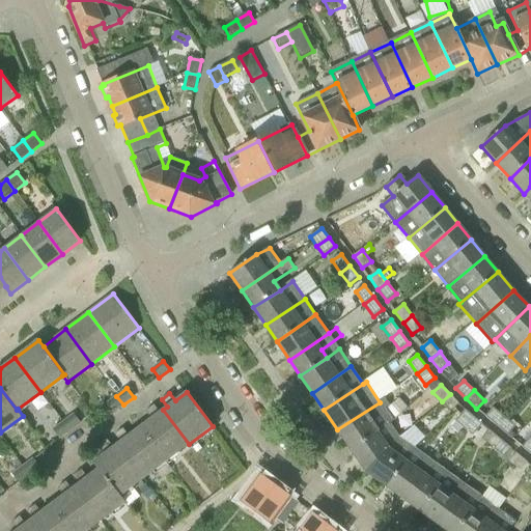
[(450,394),(442,401),(451,412),(459,403),(450,394)]
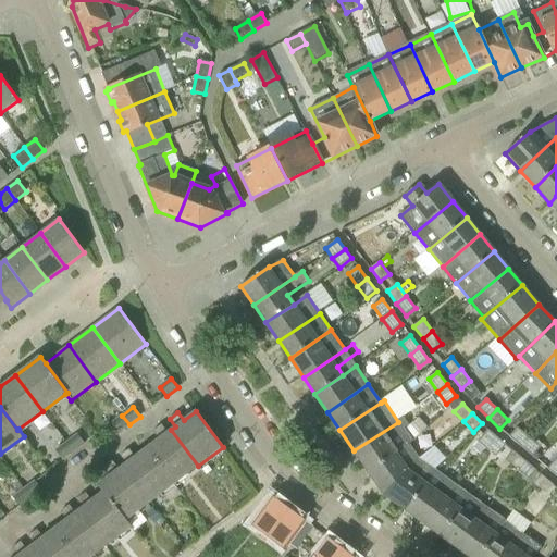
[(130,424),(122,416),(111,423),(119,433),(130,424)]
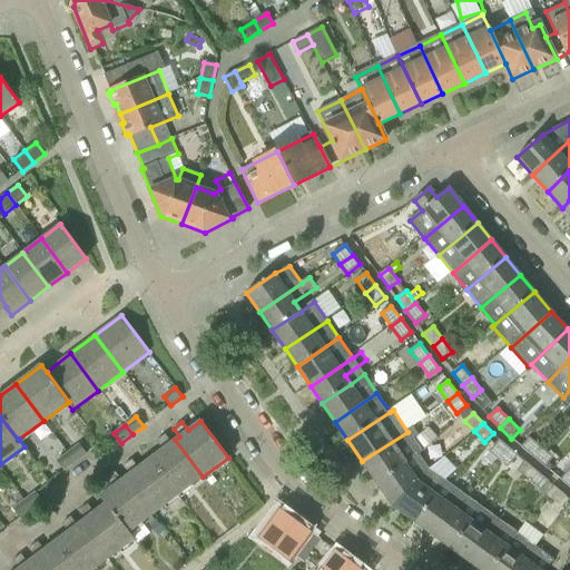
[(408,432),(362,461),(377,483),(420,454),(422,453),(408,432)]
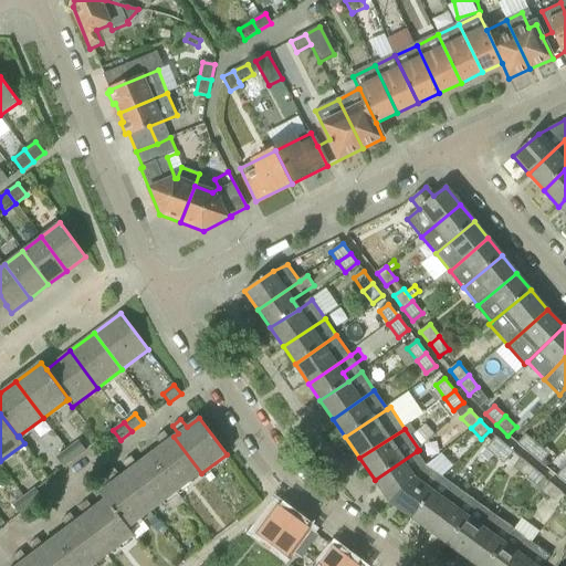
[(201,473),(174,437),(169,440),(164,432),(156,439),(161,447),(149,456),(177,491),(201,473)]
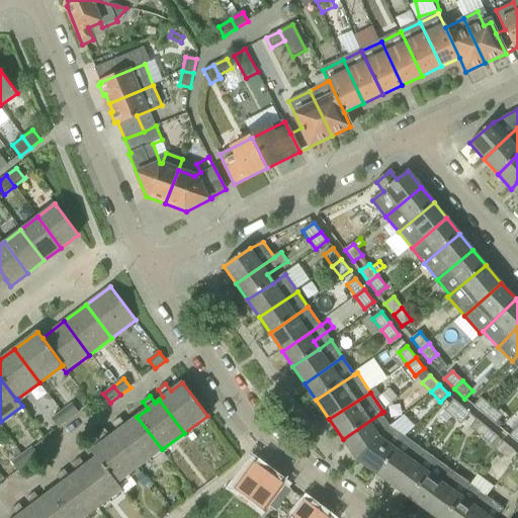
[(475,407),(485,416),(492,407),(482,398),(475,407)]
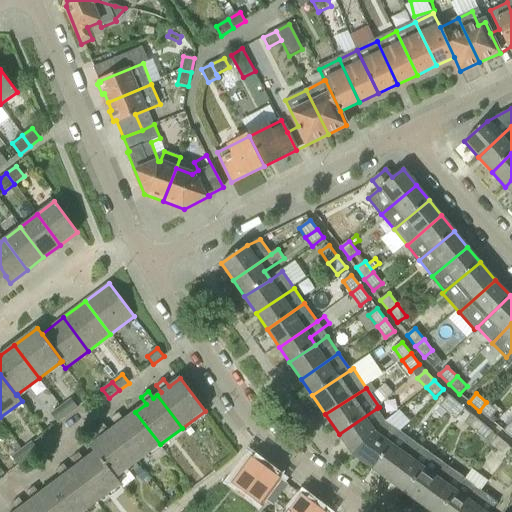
[(441,404),(450,411),(457,402),(448,395),(441,404)]
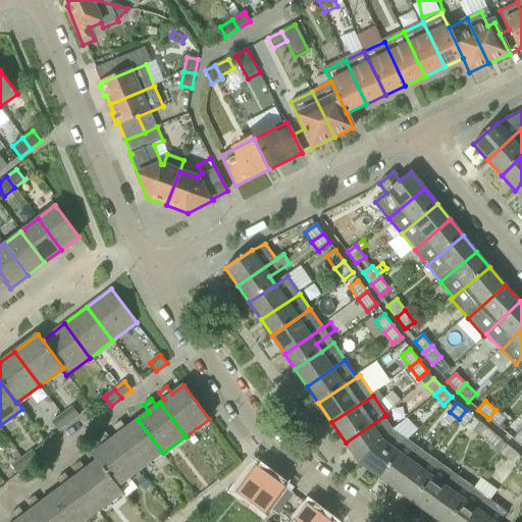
[(72,408),(62,415),(68,424),(79,416),(72,408)]
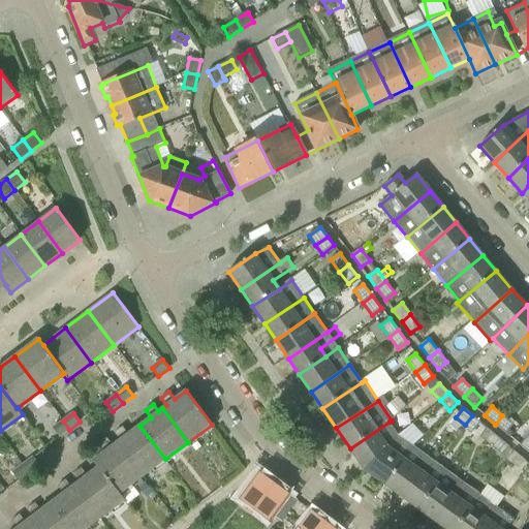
[(472,415),(465,425),(473,432),(480,423),(472,415)]
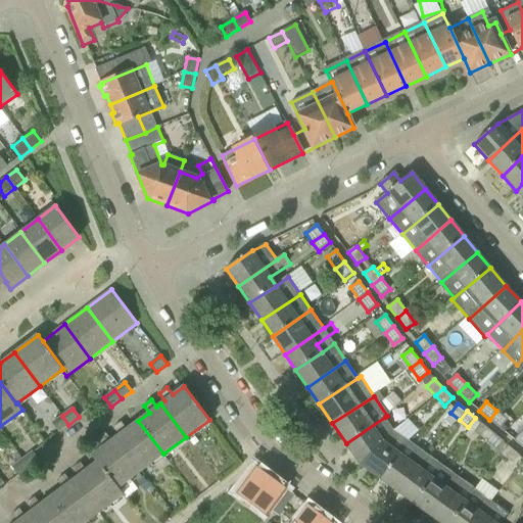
[(496,411),(489,420),(501,429),(508,420),(496,411)]
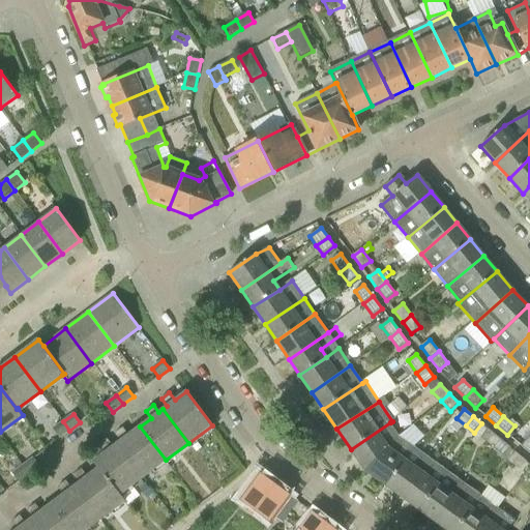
[(69,431),(63,421),(53,430),(59,439),(69,431)]
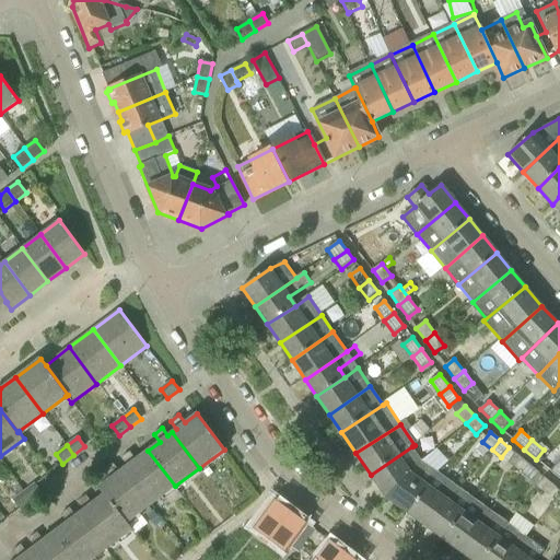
[(412,446),(371,475),(386,498),(422,462),(412,446)]
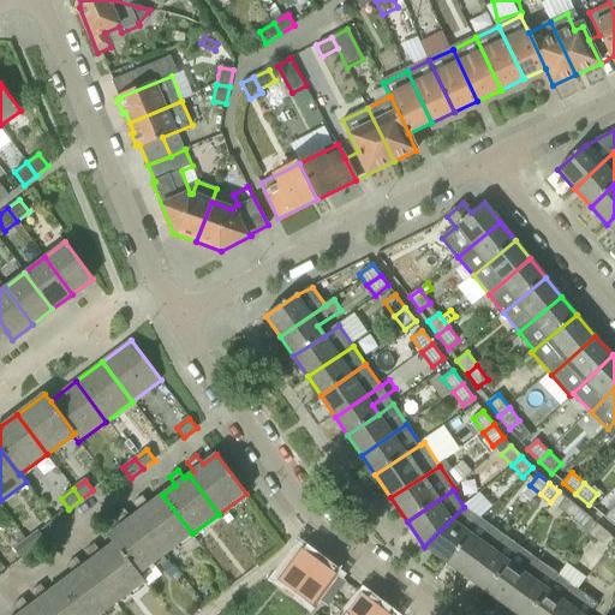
[(192,533),(162,495),(149,505),(143,496),(133,503),(139,512),(136,514),(166,554),(192,533)]
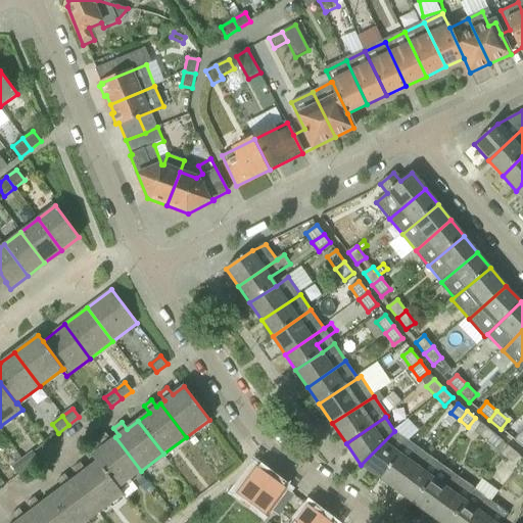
[(474,432),(485,441),(492,433),(481,424),(474,432)]
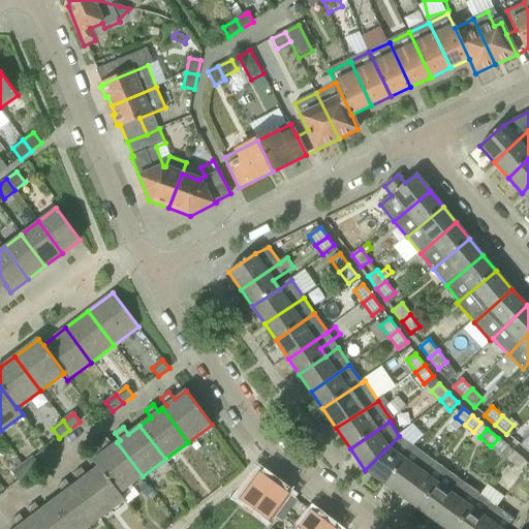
[(399,436),(365,470),(386,485),(414,446),(399,436)]
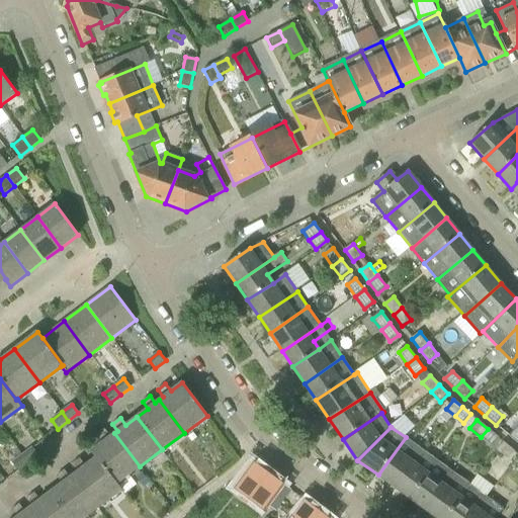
[(140,466),(114,433),(110,436),(105,429),(97,435),(102,442),(91,451),(96,457),(98,456),(117,483),(140,466)]
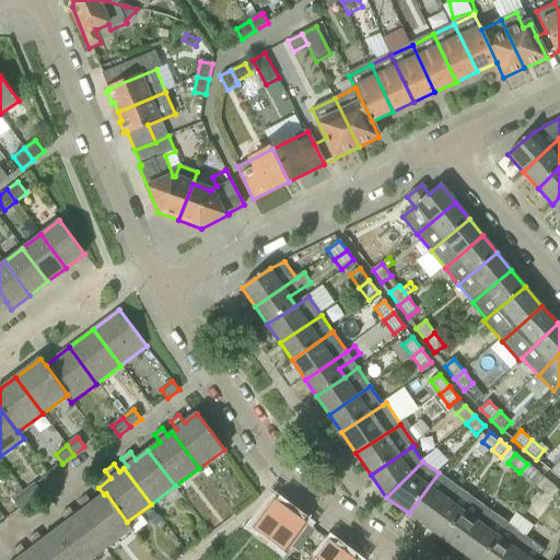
[(527,464),(520,473),(532,482),(539,474),(527,464)]
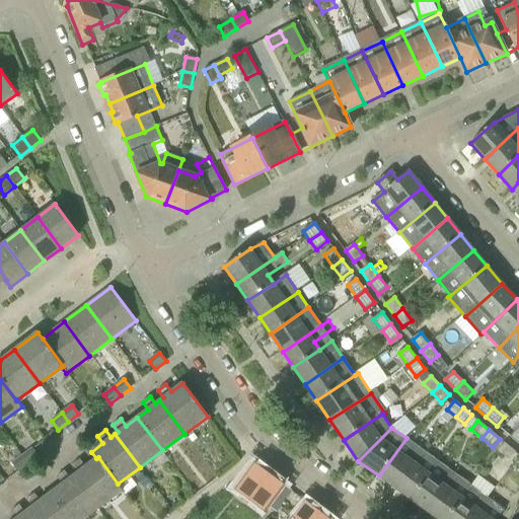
[(406,438),(379,475),(394,487),(421,448),(406,438)]
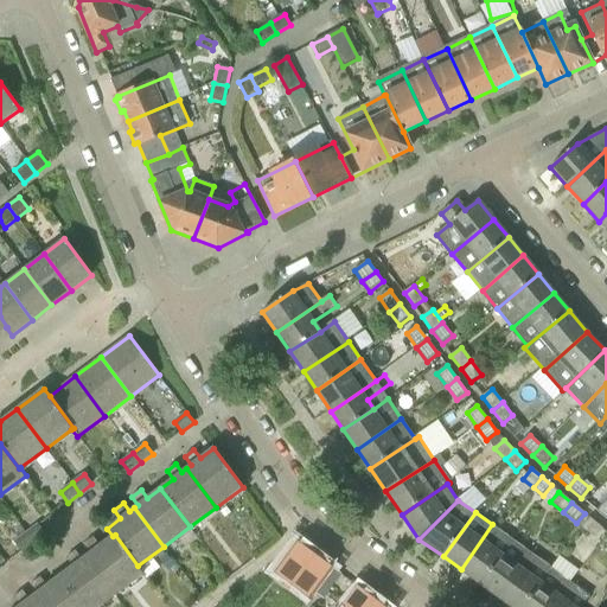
[(595,538),(604,529),(590,518),(582,528),(595,538)]
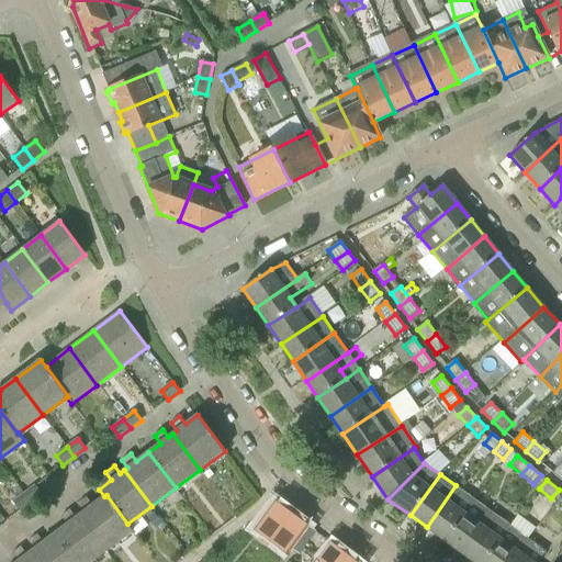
[(35,485),(24,494),(32,504),(43,495),(35,485)]
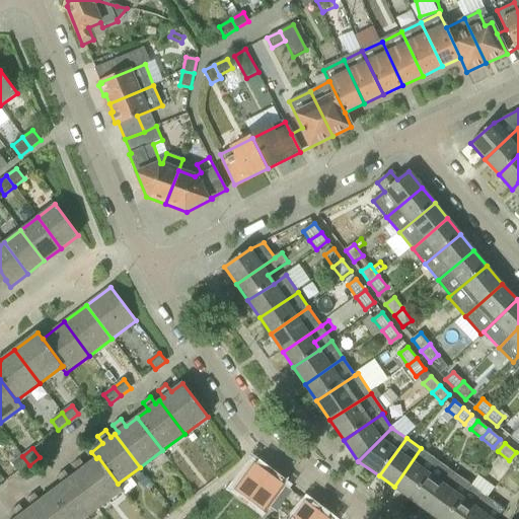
[(411,499),(437,460),(421,448),(394,487),(411,499)]
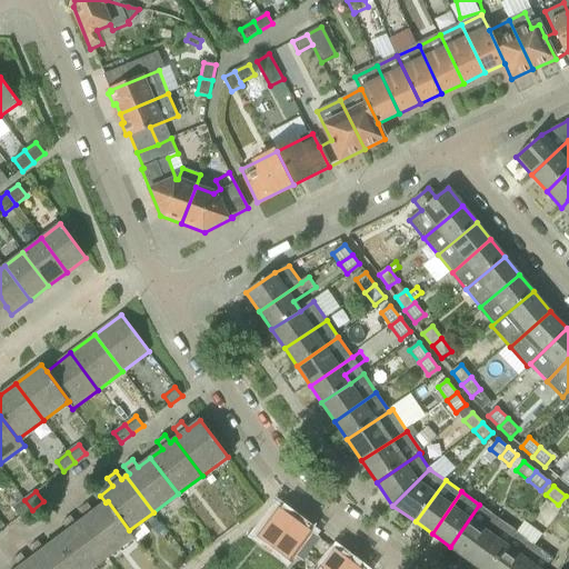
[(32,510),(25,500),(13,508),(21,518),(32,510)]
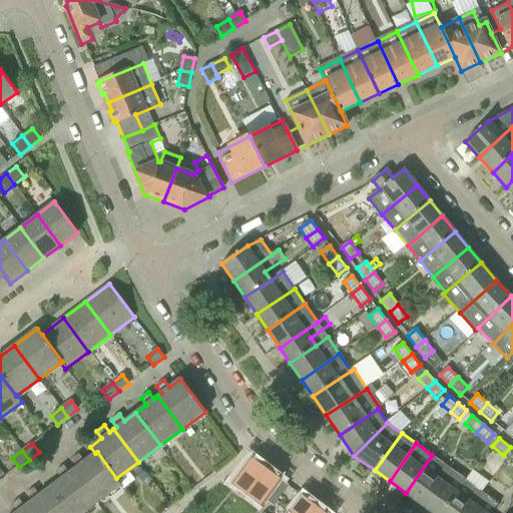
[(97,452),(95,453),(84,461),(79,454),(71,460),(77,467),(73,470),(98,503),(121,485),(116,478),(97,452)]
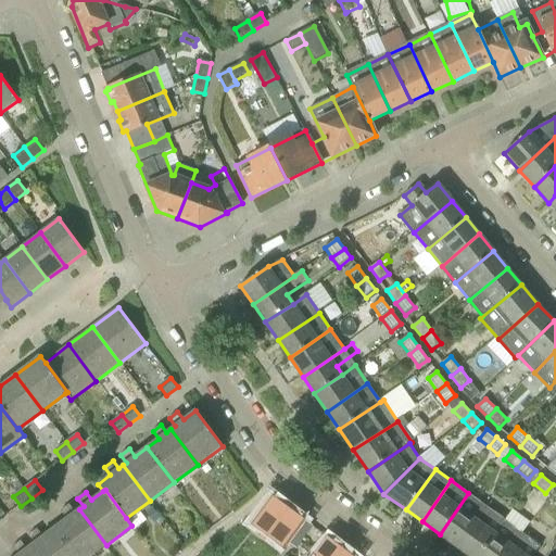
[(457,546),(487,506),(468,493),(440,534),(457,546)]
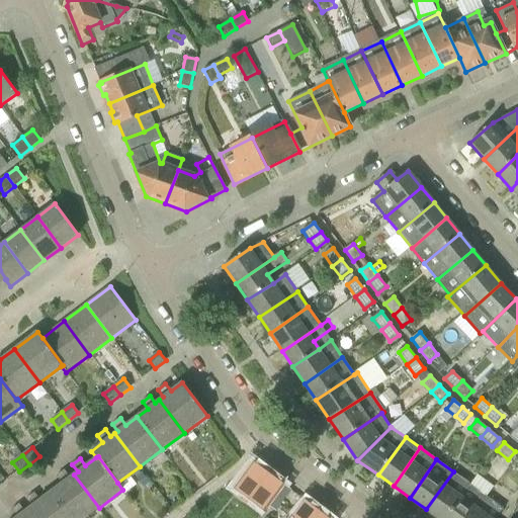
[(250,500),(269,473),(254,462),(234,489),(250,500)]
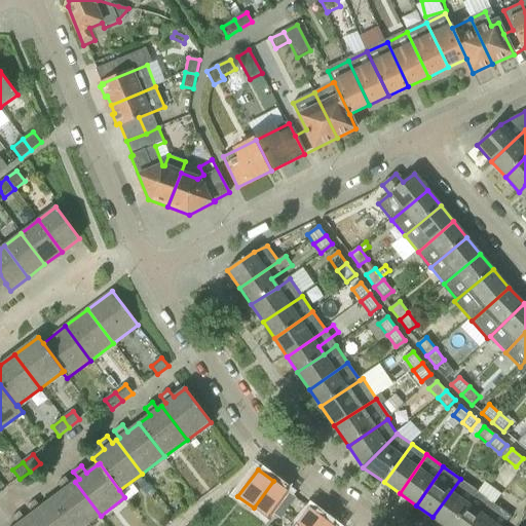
[(86,525),(101,516),(75,482),(71,485),(66,477),(58,483),(64,490),(51,499),(72,525),(86,525)]
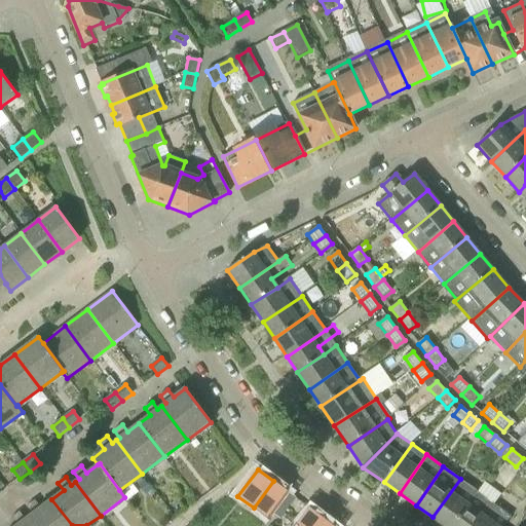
[(445,525),(452,525),(478,492),(460,479),(433,517),(445,525)]
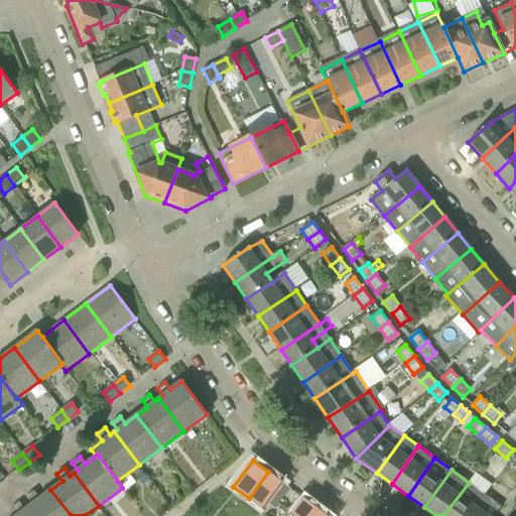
[(268,472),(249,498),(263,509),(267,503),(272,497),(283,483),(282,483),(268,472)]
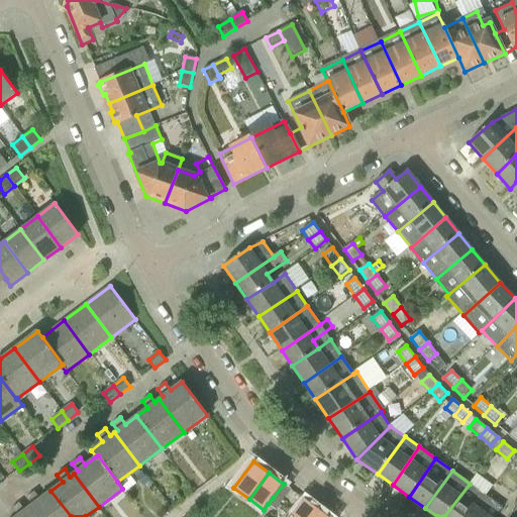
[(291,489),(284,484),(273,498),(280,504),(291,489)]
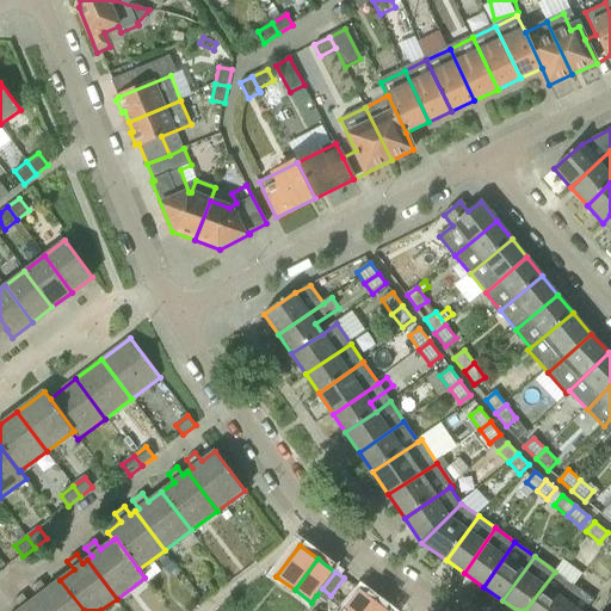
[(555,572),(525,610),(555,610),(574,585),(555,572)]
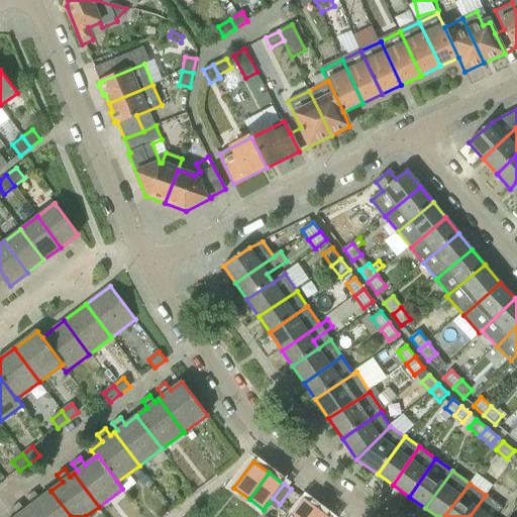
[(71,516),(50,491),(39,499),(34,492),(26,498),(31,505),(28,508),(35,516),(71,516)]
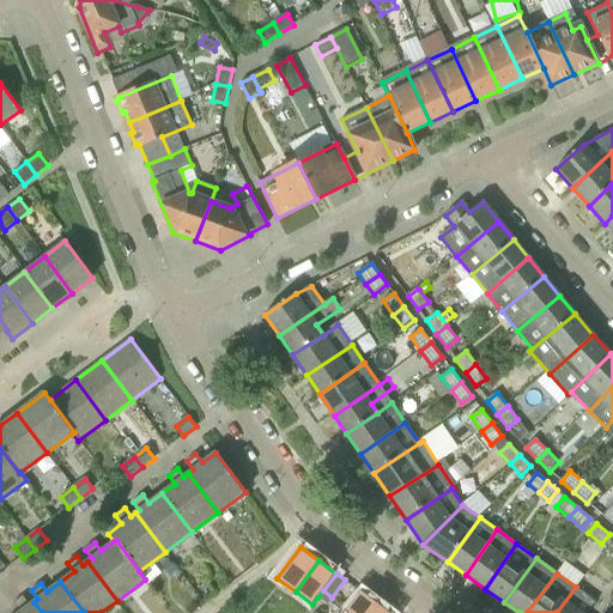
[(576,587),(557,612),(588,612),(596,601),(576,587)]
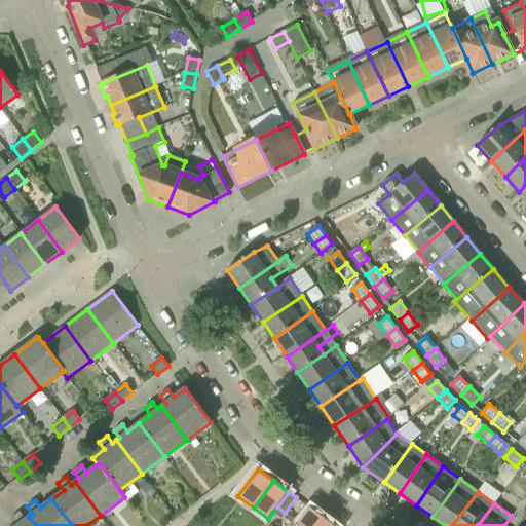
[(285,513),(277,506),(272,513),(280,519),(285,513)]
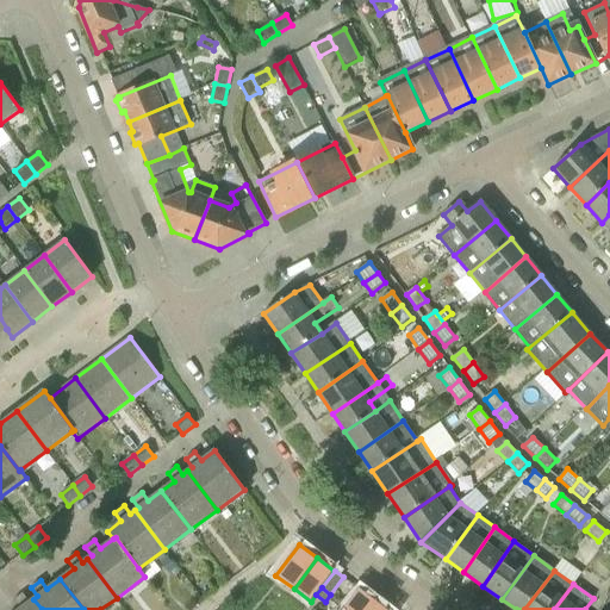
[(349,609),(385,609),(360,590),(347,607),(349,609)]
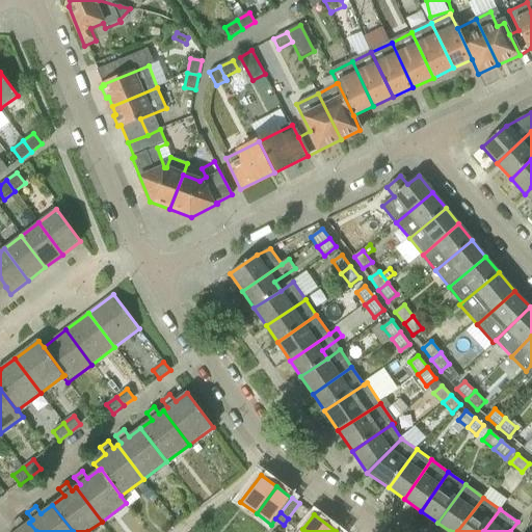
[(36,531),(29,523),(25,525),(20,517),(11,524),(18,531),(16,531),(36,531)]
